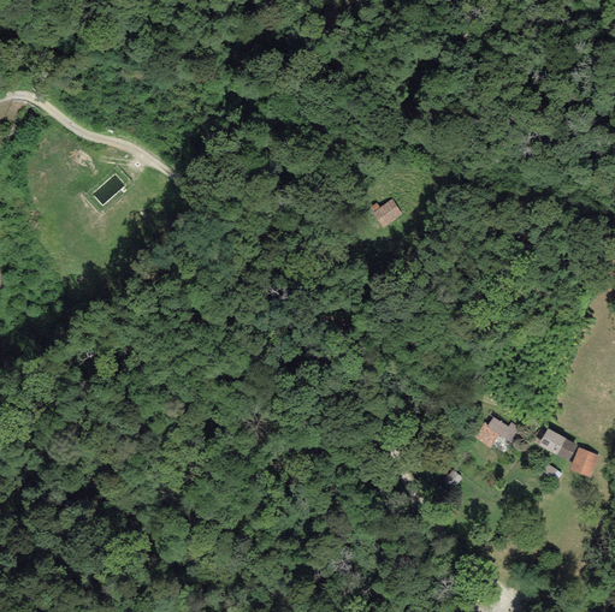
[(383,227),(403,214),(394,197),(372,211),(383,227)]
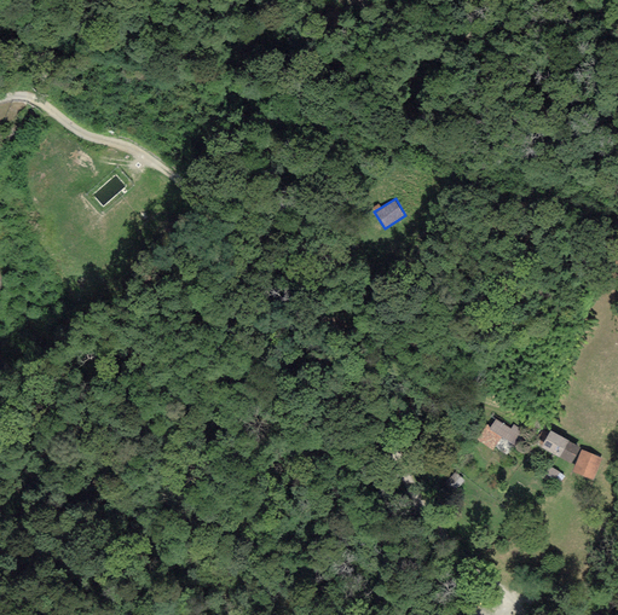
[(523,429),(512,423),(509,427),(495,418),(489,428),(514,444),(523,429)]
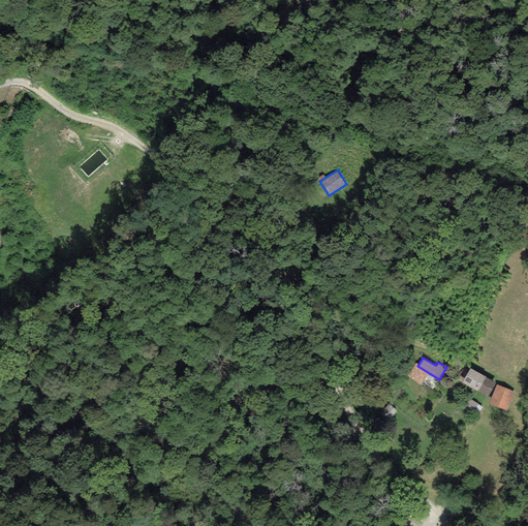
[(495,381),(469,367),(461,382),(487,396),(495,381)]
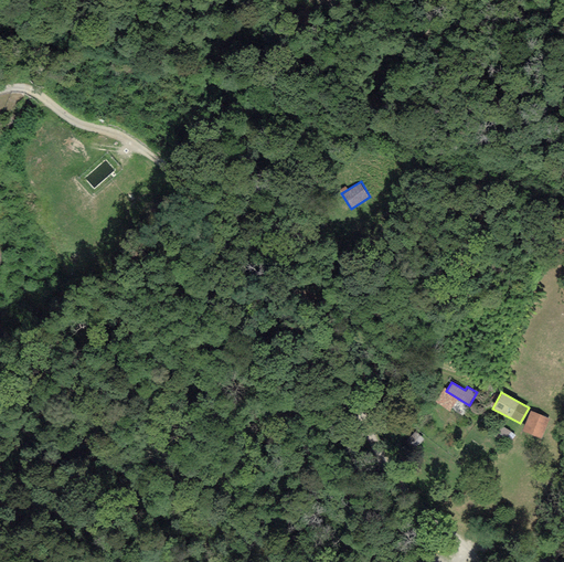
[(458,400),(455,405),(465,411),(468,405),(458,400)]
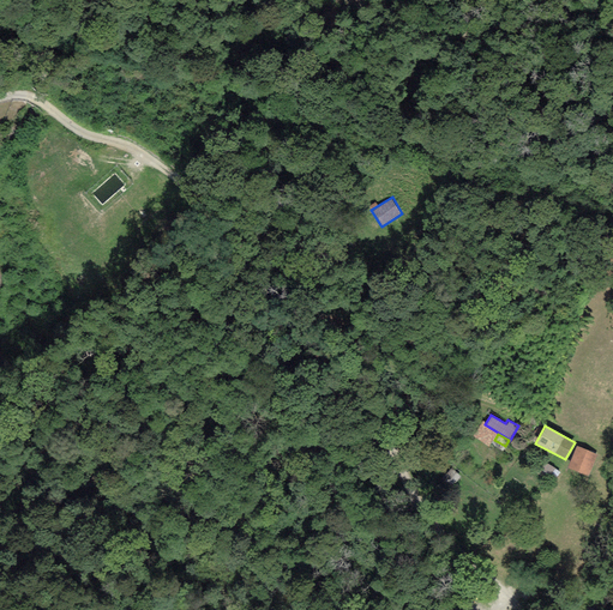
[(596,452),(576,445),(566,466),(587,475),(596,452)]
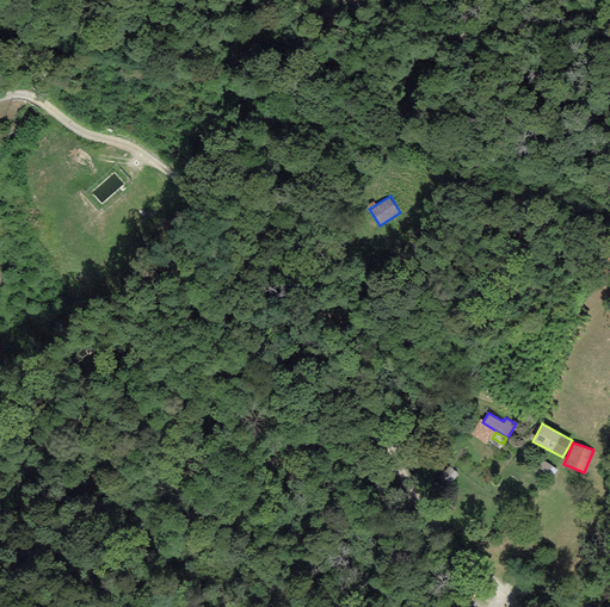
All buildings are outlined.
